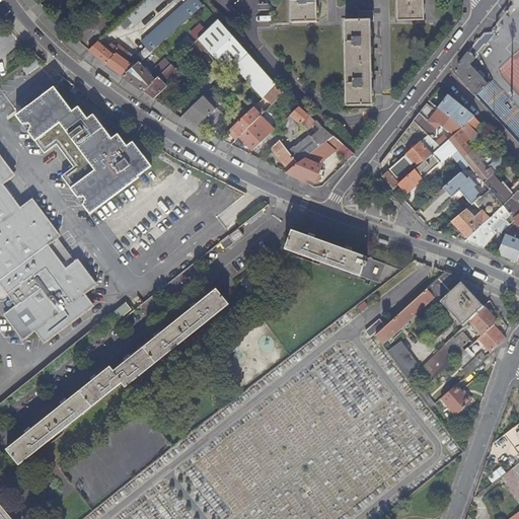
[(160,3),(163,0),(146,0),(136,9),(119,23),(124,29),(132,22),(134,25),(160,3)]
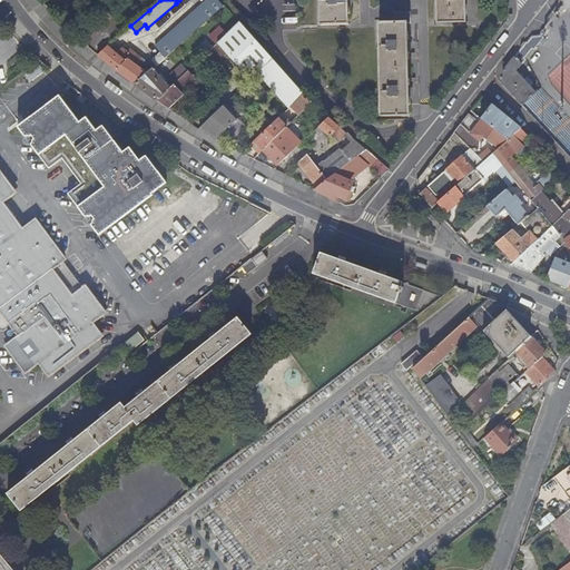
[(165,58),(222,6),(216,0),(206,0),(155,47),(159,52),(151,60),(157,66),(165,58)]
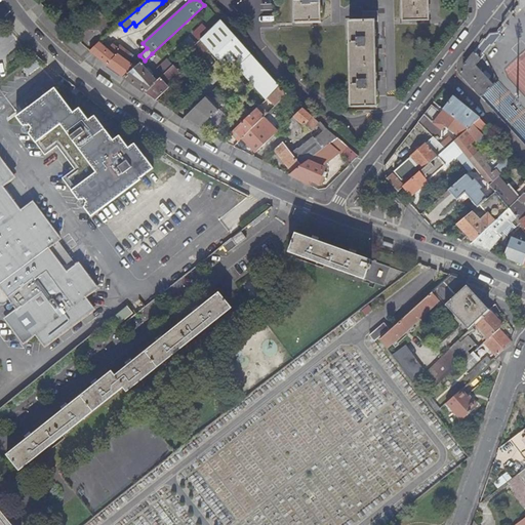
[(293,0),(294,24),(320,23),(320,5),(322,5),(322,0),(293,0)]
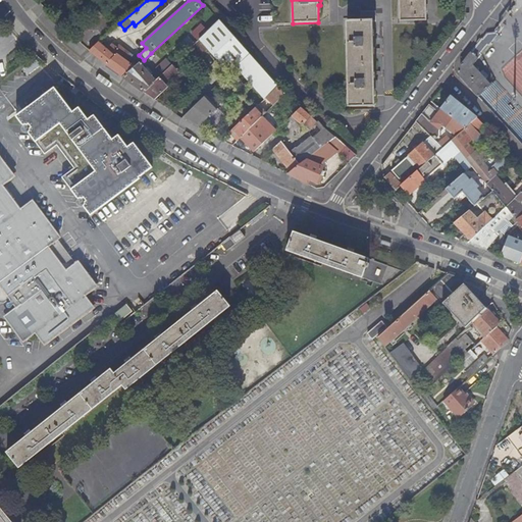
[(400,0),(400,20),(425,20),(424,0),(400,0)]
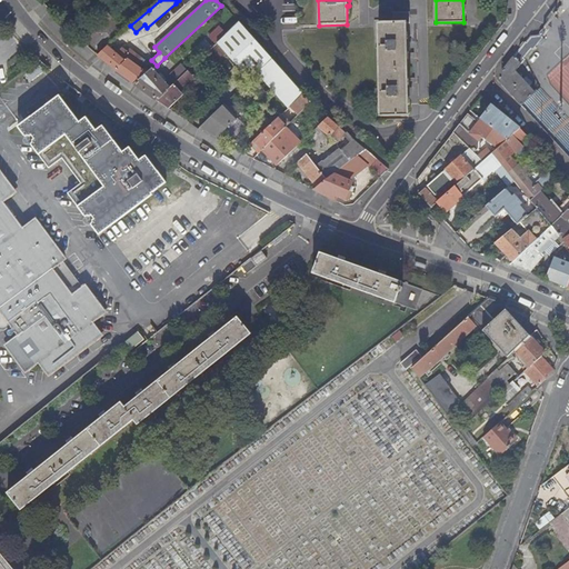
[(568,0),(560,0),(561,5),(558,10),(560,12),(563,9),(565,10),(568,5),(568,0)]
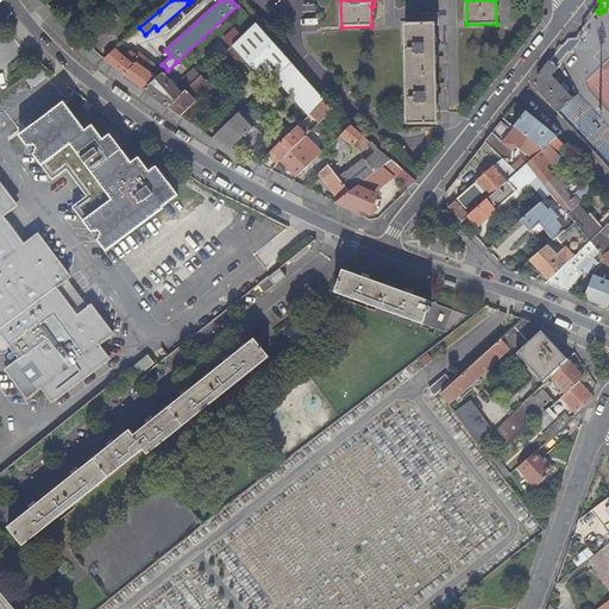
[(238,7),(237,6),(176,62),(238,7)]
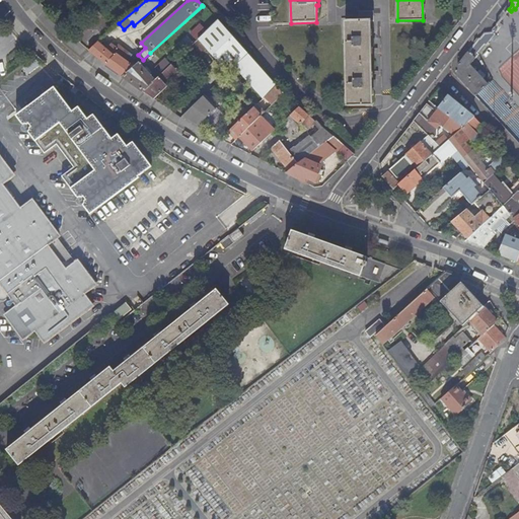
[(71,36),(88,51),(101,39),(112,29),(97,12),(71,36)]
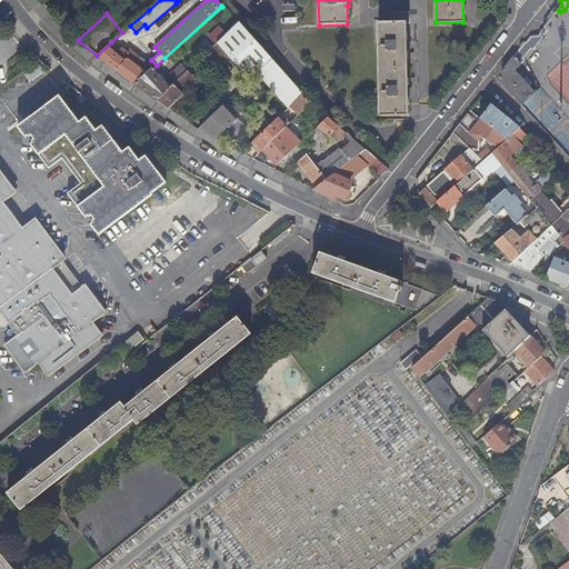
[(409,25),(408,13),(393,13),(393,23),(378,25),(379,117),(407,116),(407,97),(409,97),(410,90),(407,89),(406,50),(408,50),(409,45),(406,43),(406,25),(409,25)]
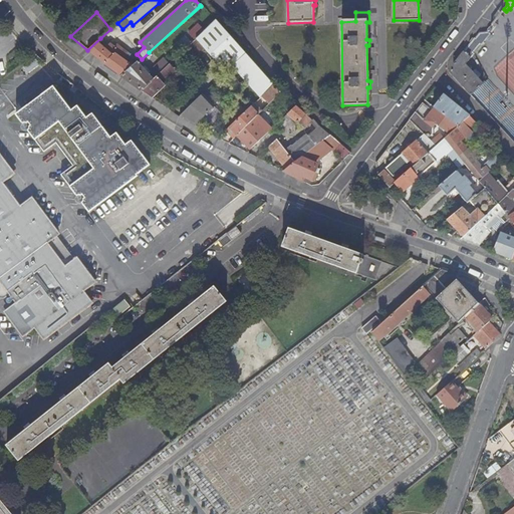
[(232,65),(245,53),(216,20),(196,39),(204,48),(225,72),(232,65)]
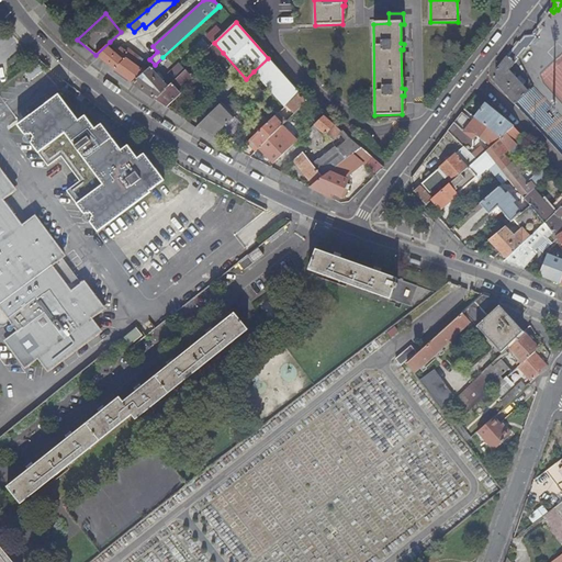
[(221,32),(216,26),(208,34),(212,40),(221,32)]
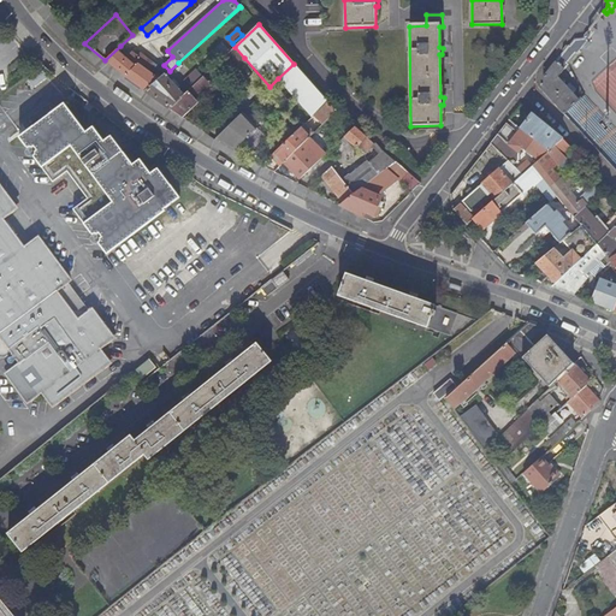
[(566,113),(580,101),(573,93),(570,89),(558,77),(568,65),(566,63),(576,51),(578,52),(587,40),(586,40),(591,34),(587,31),(582,36),(575,39),(544,76),(544,90),(566,113)]
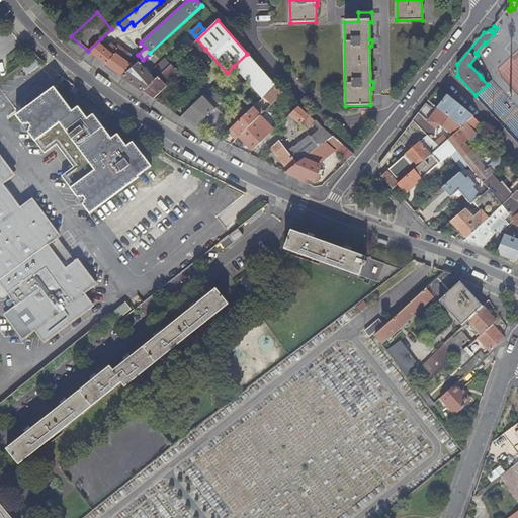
[(106,65),(121,77),(134,67),(132,65),(136,59),(119,46),(117,49),(110,44),(105,49),(100,45),(103,40),(101,38),(88,51),(106,65)]
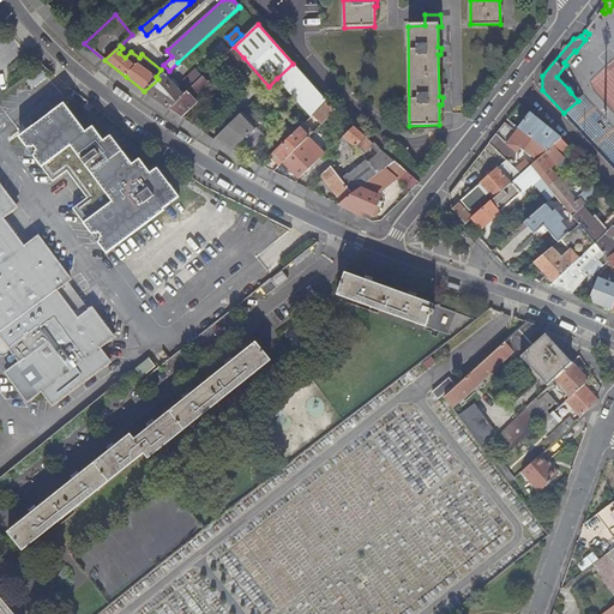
[(244,58),(234,47),(215,65),(224,76),(244,58)]
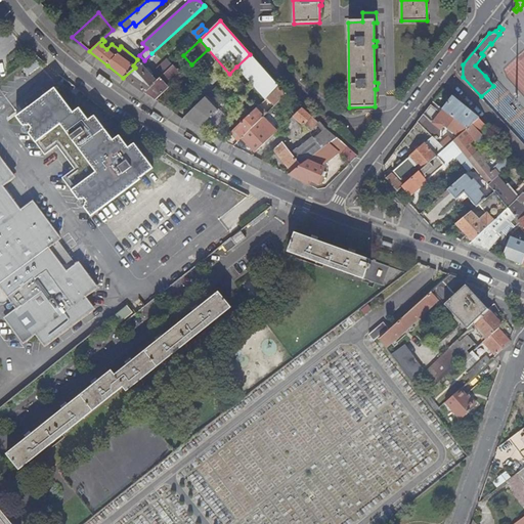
[(267,97),(278,87),(263,69),(250,54),(236,67),(266,98),(267,97)]
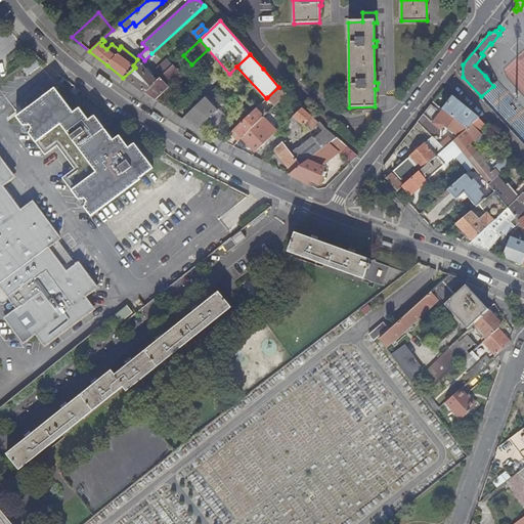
[(160,78),(169,69),(163,62),(154,72),(160,78)]
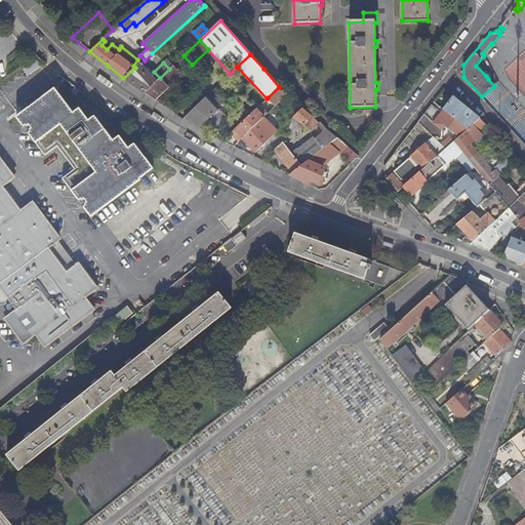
[(123,78),(145,93),(157,82),(140,65),(139,64),(135,68),(123,78)]
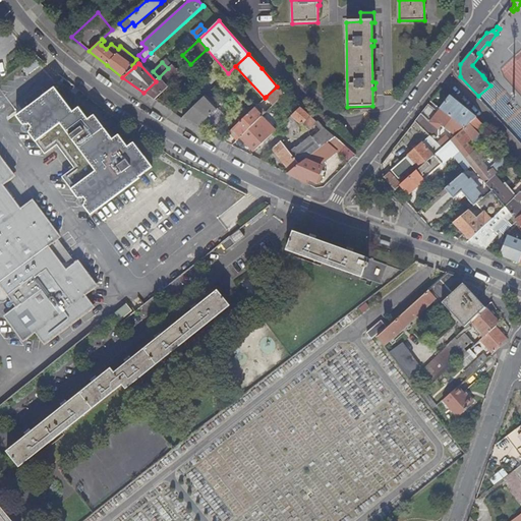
[(143,93),(154,100),(180,74),(171,65),(168,68),(159,77),(156,81),(143,93)]
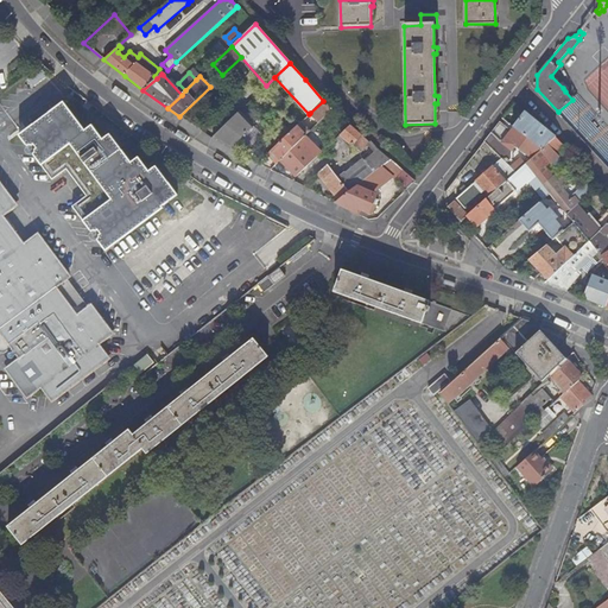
[(558,112),(607,166),(607,126),(578,94),(572,100),(558,112)]
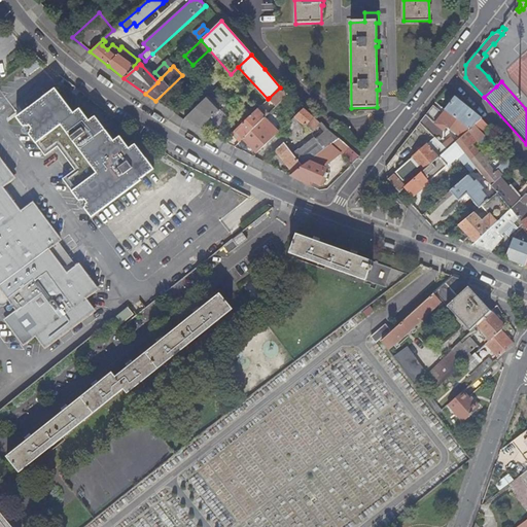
[(277,105),(288,95),(280,88),(269,98),(277,105)]
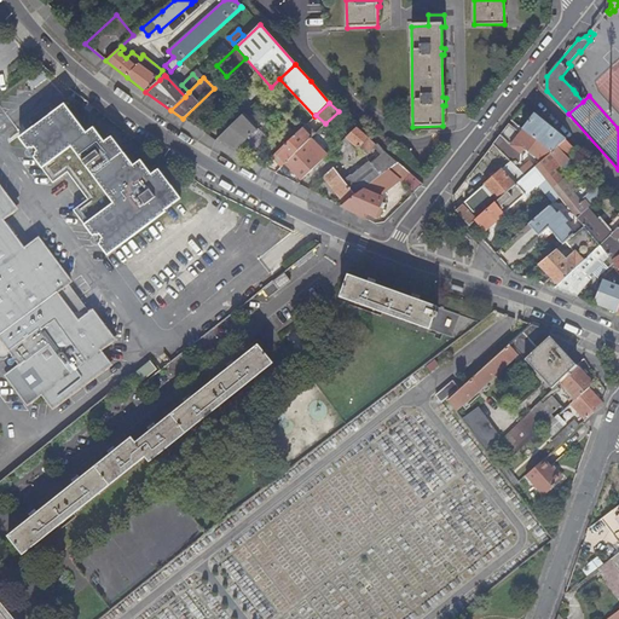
[(87,134),(65,105),(19,140),(28,151),(32,150),(33,151),(35,152),(36,155),(34,158),(53,185),(68,174),(87,201),(74,212),(93,237),(96,237),(98,237),(100,239),(100,243),(99,246),(106,256),(166,213),(165,212),(181,200),(160,171),(152,177),(140,162),(134,167),(111,138),(104,143),(94,129),(87,134)]
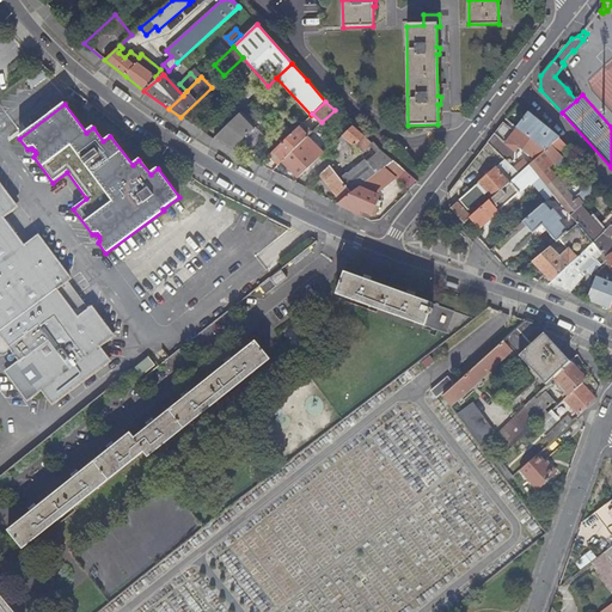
[(214,139),(231,150),(254,127),(240,112),(214,139)]
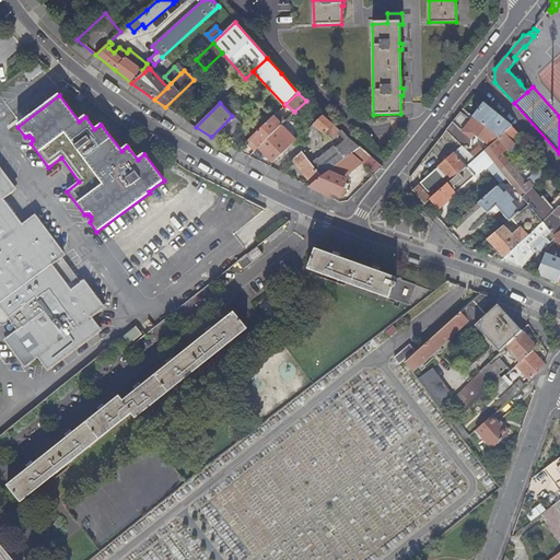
[(512,126),(483,103),(474,115),(473,117),(474,117),(500,138),(512,126)]
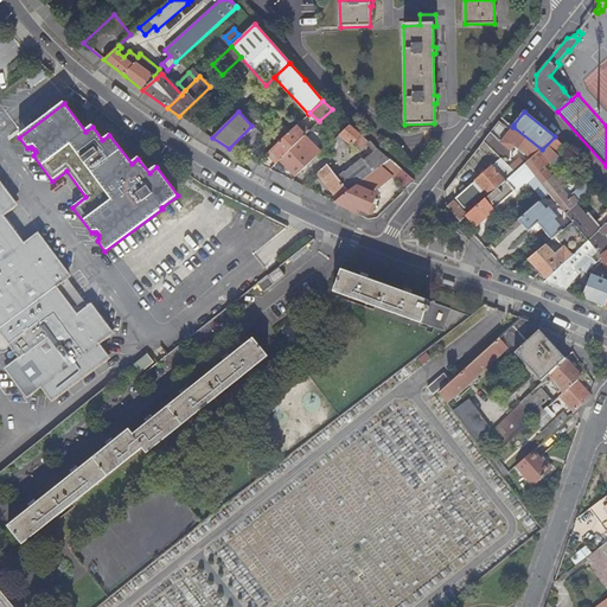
[(275,164),(280,159),(304,136),(308,131),(300,122),(266,154),(275,164)]
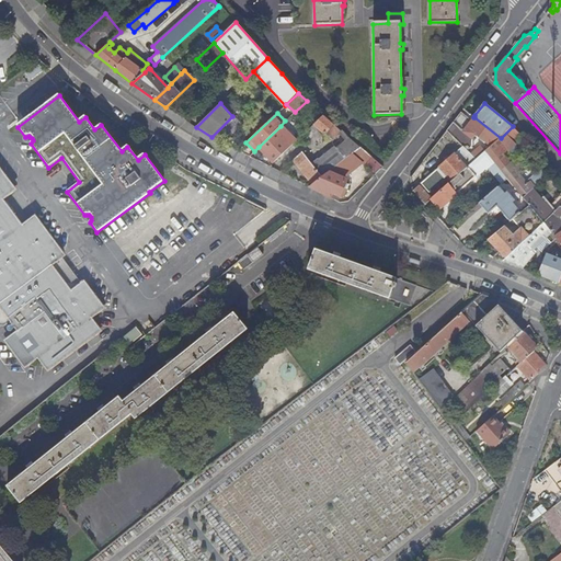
[(501,138),(474,117),(472,121),(461,113),(447,130),(464,147),(468,150),(472,147),(472,138),(477,134),(492,146),(501,138)]
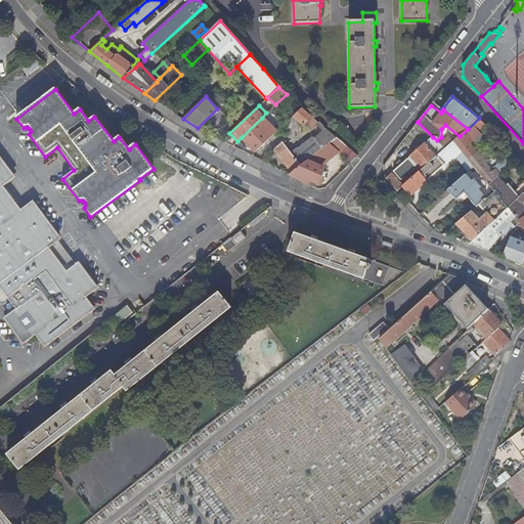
[(307,160),(329,143),(336,138),(322,127),(301,107),(293,116),(315,136),(299,149),(296,151),(299,156),(295,159),(291,154),(282,142),(273,149),(292,172),(307,160)]
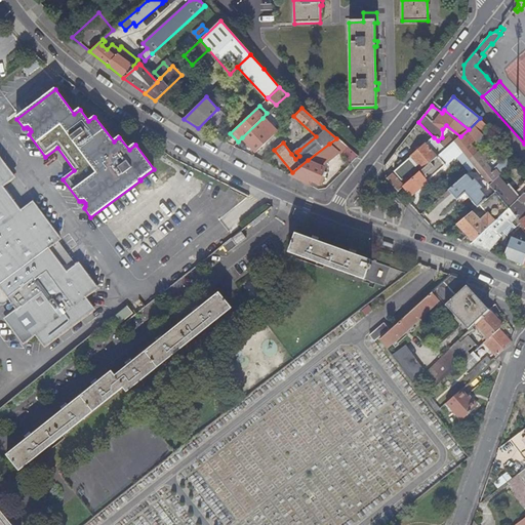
[(242,137),(255,152),(276,132),(263,118),(242,137)]
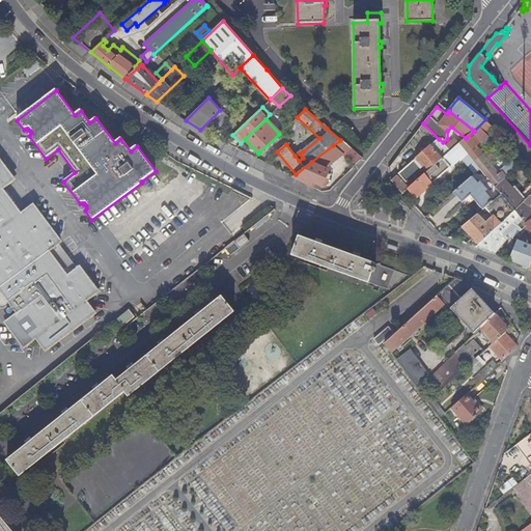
[(493,128),(485,119),(474,131),(466,138),(459,143),(468,154),(480,169),(496,188),(505,178),(506,177),(501,173),(499,174),(492,165),(495,163),(492,159),(494,158),(492,155),(486,159),(477,146),(479,144),(477,141),(493,128)]
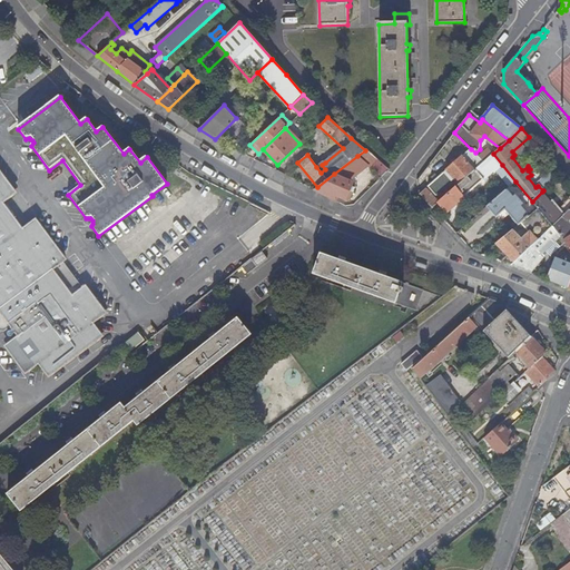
[(365,165),(374,157),(365,149),(365,150),(357,156),(365,165)]
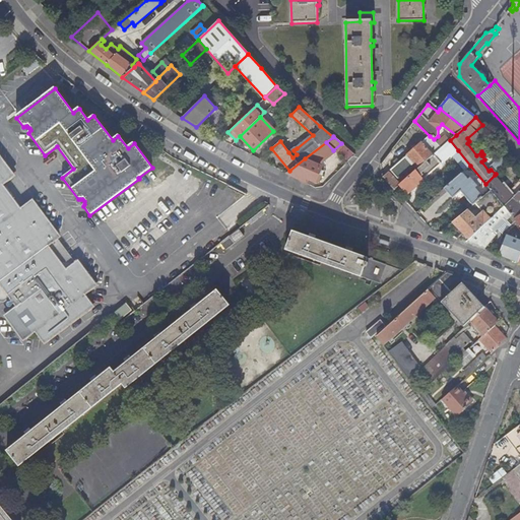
[(436,141),(434,139),(430,136),(391,171),(398,179),(415,164),(418,168),(434,154),(441,147),(436,141)]
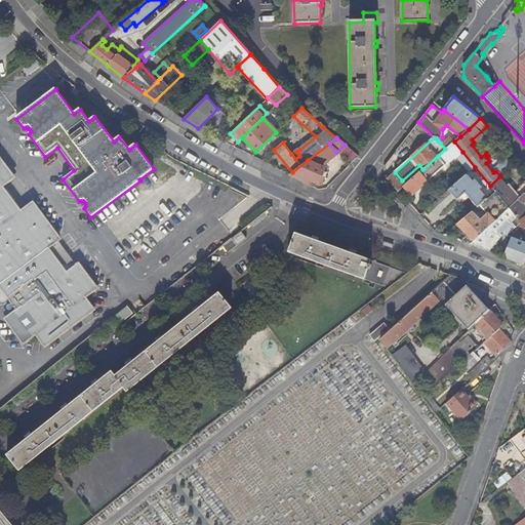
[(445,149),(452,142),(449,138),(443,143),(441,142),(440,143),(445,149)]
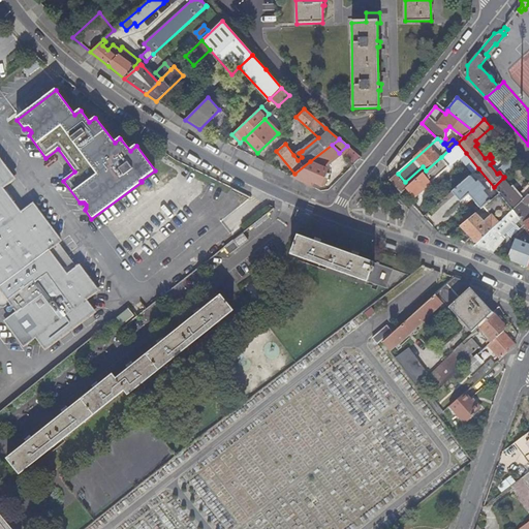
[(466,153),(458,143),(457,142),(456,143),(448,150),(441,157),(426,170),(408,187),(407,188),(416,196),(458,159),(459,160),(466,153)]
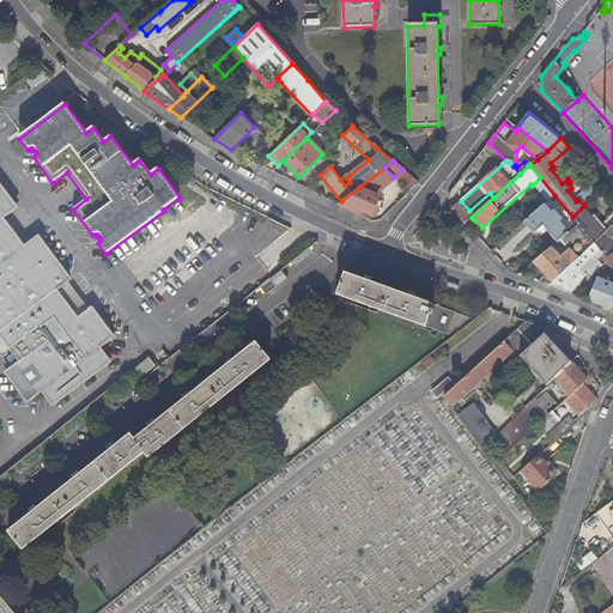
[(349,173),(340,180),(345,186),(350,182),(346,177),(350,175),(349,173)]
